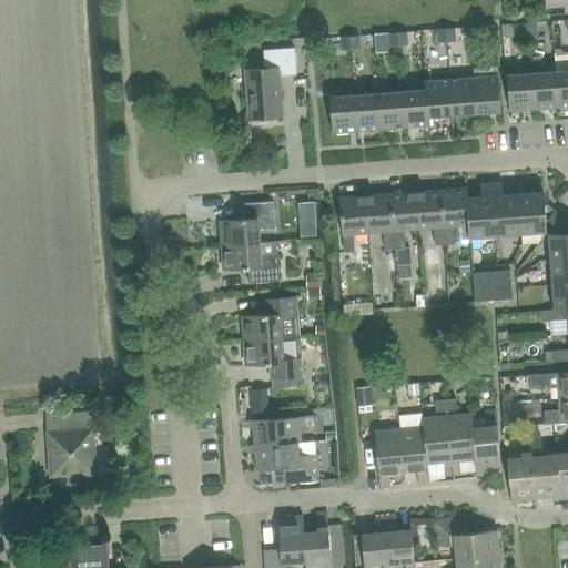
[(439,14),(438,28),(456,29),(456,16),(439,14)]
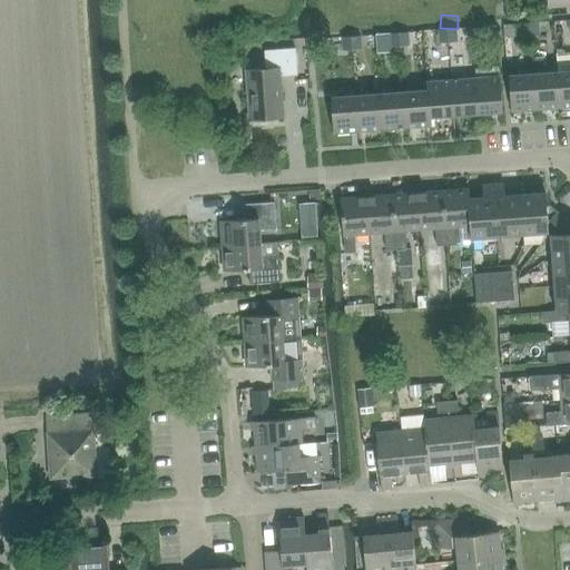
[(538,22),(529,23),(530,36),(539,36),(538,22)]
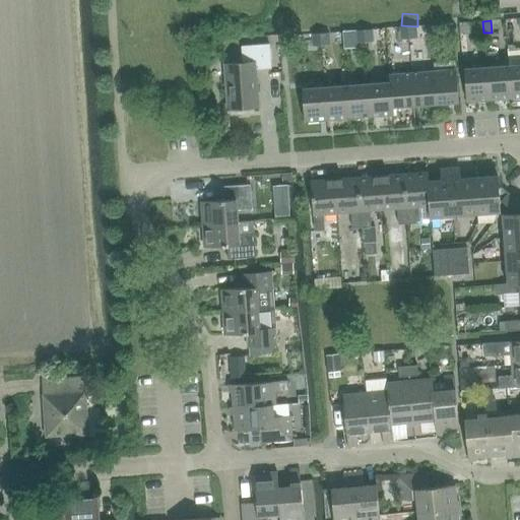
[(475,34),(483,33),(482,21),(474,22),(475,34)]
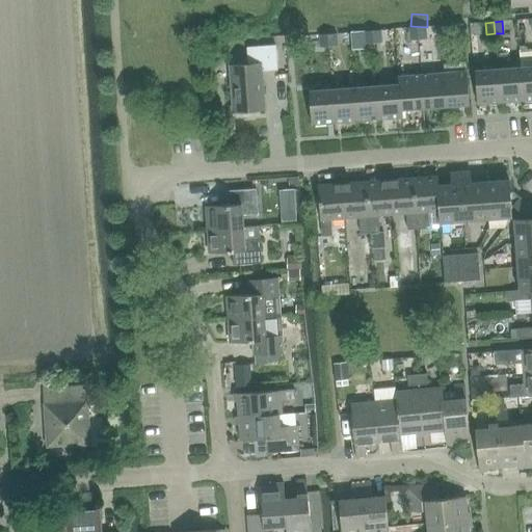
[(464,24),(453,25),(454,36),(466,36),(464,24)]
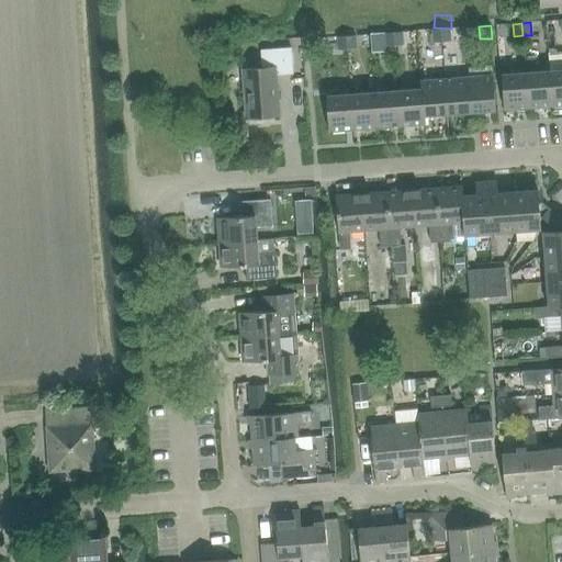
[(450,29),(440,30),(441,42),(451,41),(450,29)]
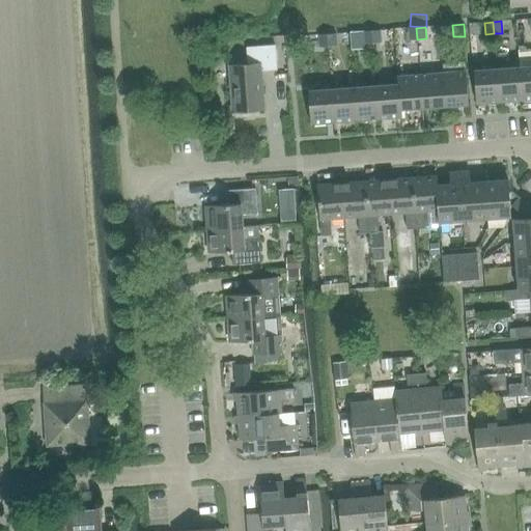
[(409,40),(417,39),(416,28),(409,28),(409,40)]
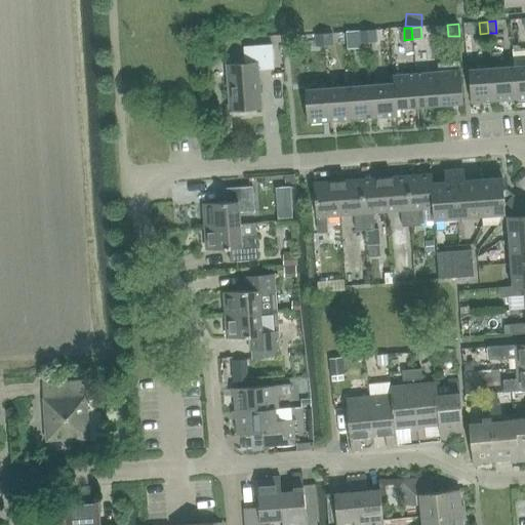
[(360,43),(369,42),(368,31),(359,32),(360,43)]
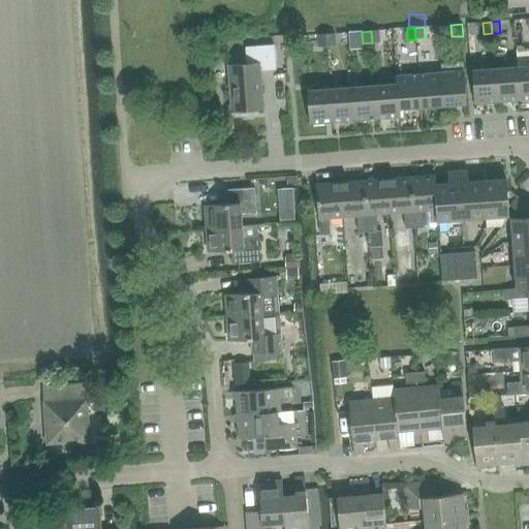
[(379,31),(371,31),(372,42),(379,42),(379,31)]
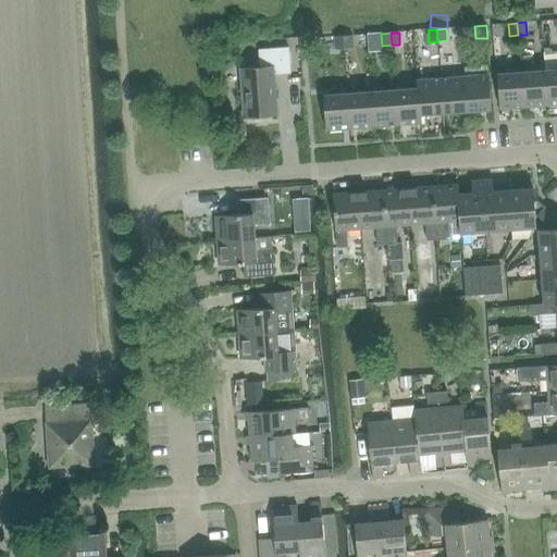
[(335,49),(344,49),(343,36),(334,37),(335,49)]
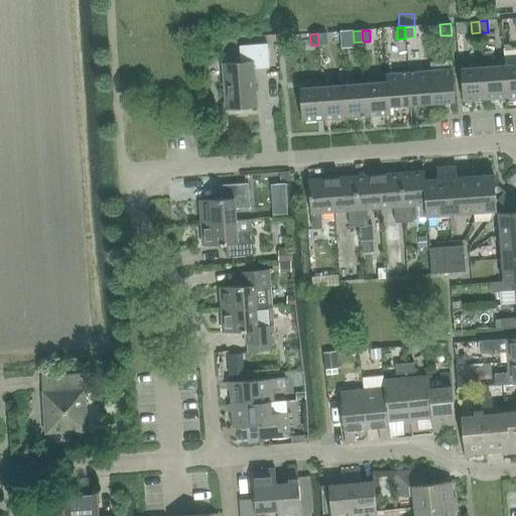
[(327,33),(317,33),(318,45),(327,44),(327,33)]
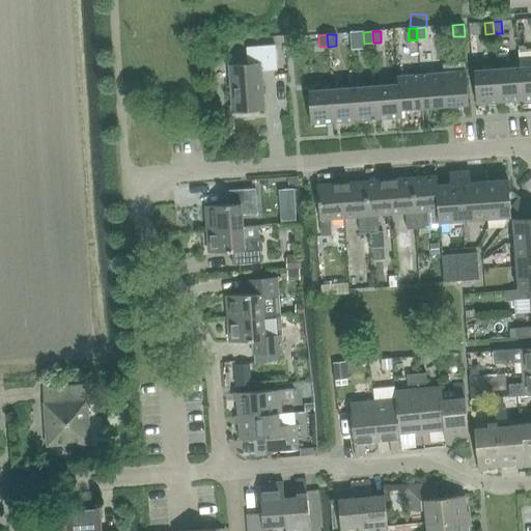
[(261,71),(277,70),(275,45),(246,47),(248,64),(229,65),(232,112),(264,109),(261,71)]
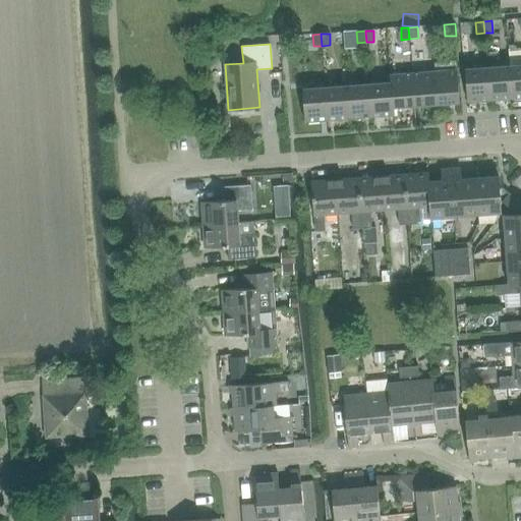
[(512,98),(520,97),(520,64),(510,65),(512,98)]
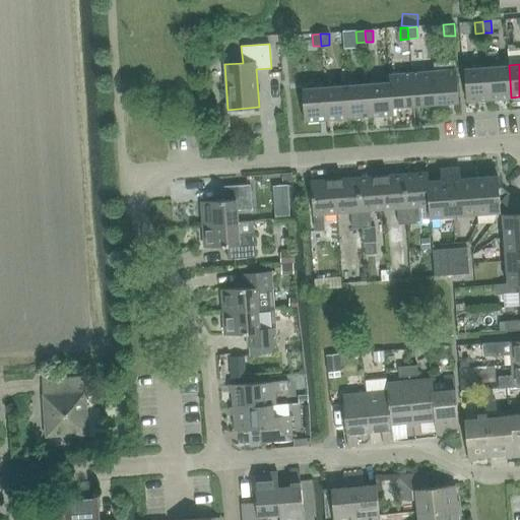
[(489,100),(511,98),(509,65),(486,67),(489,100)]
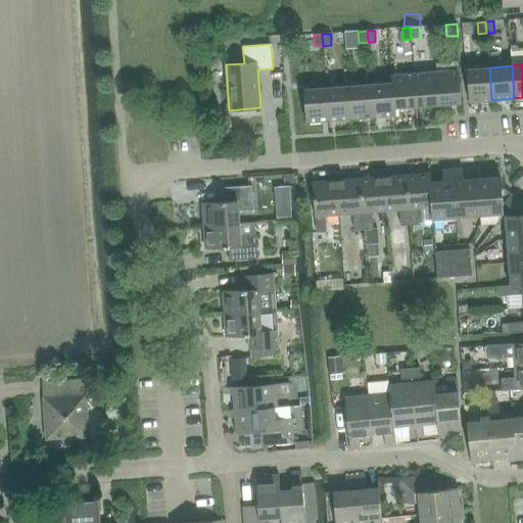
[(469,102),(491,100),(489,67),(467,69),(469,102)]
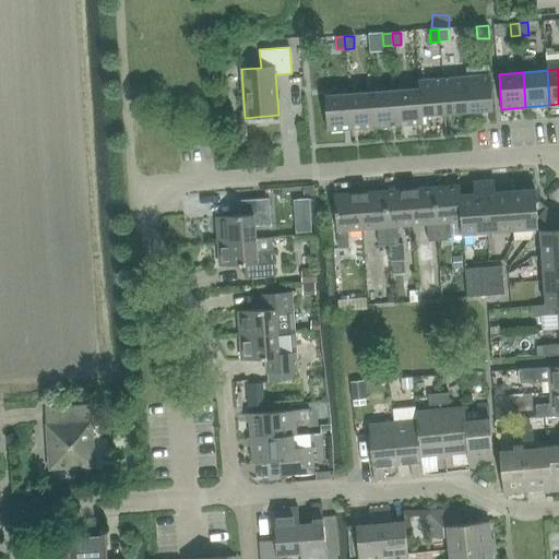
[(466,76),(468,111),(492,109),(490,74),(466,76)]
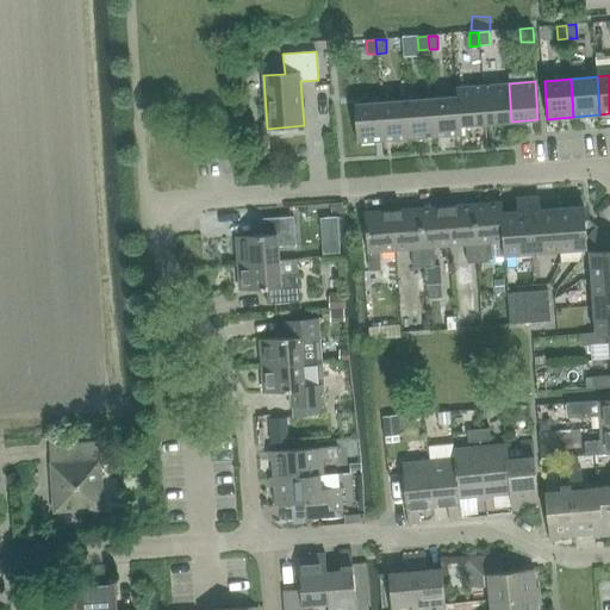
[(485,124),(511,122),(509,83),(483,86),(485,124)]
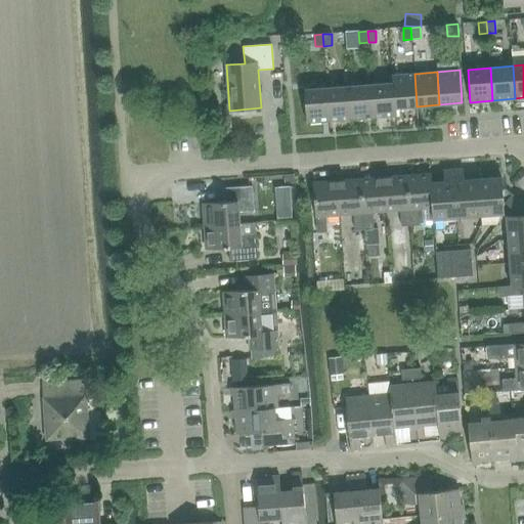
[(394,107),(396,107),(417,106),(415,74),(392,75),(392,83),(394,107)]
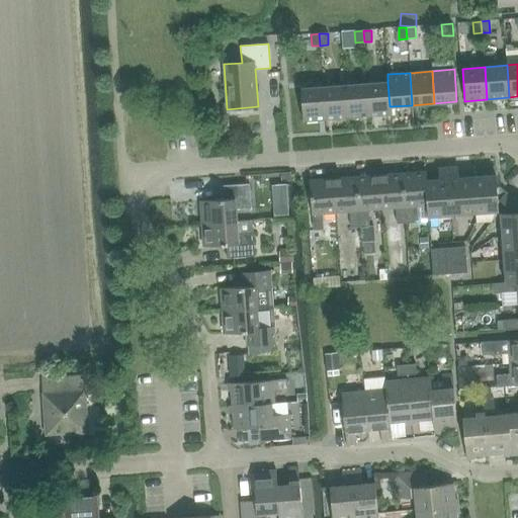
[(392,113),(392,106),(390,106),(387,82),(367,83),(369,115),(392,113)]
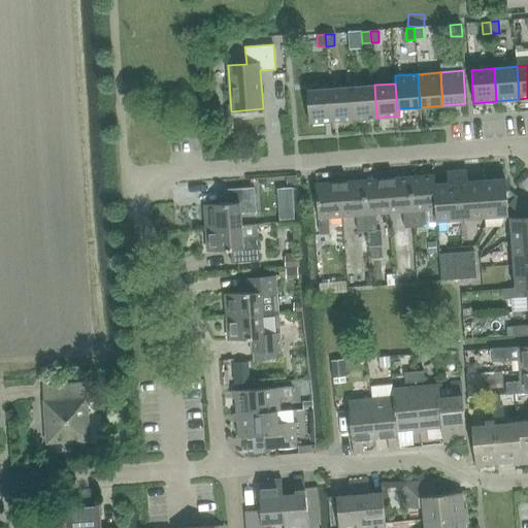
[(354,120),(376,118),(374,85),(352,87),(354,120)]
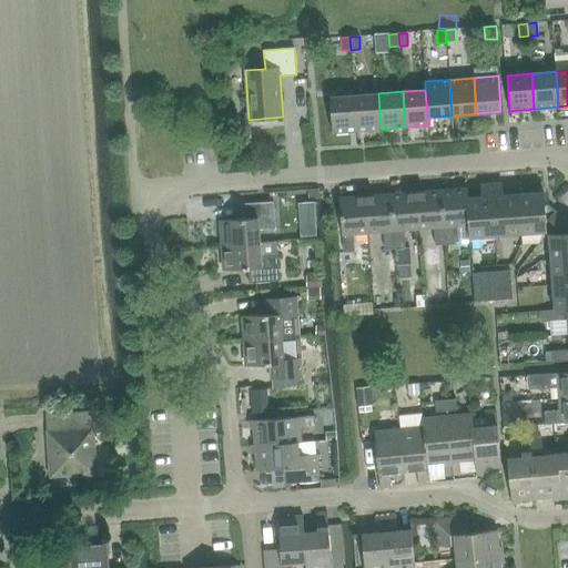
[(357,131),(381,129),(378,93),(354,95),(357,131)]
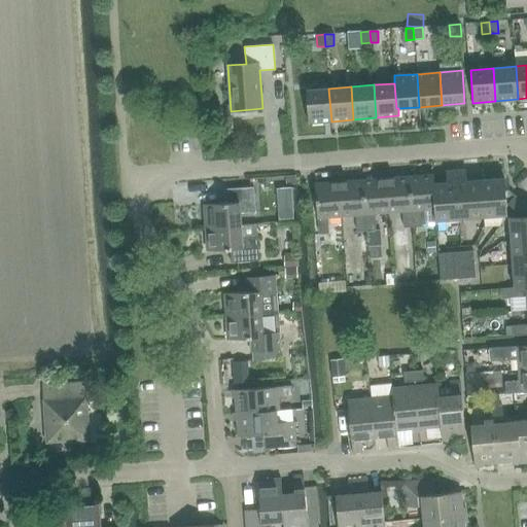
[(309,123),(331,121),(328,89),(306,90),(309,123)]
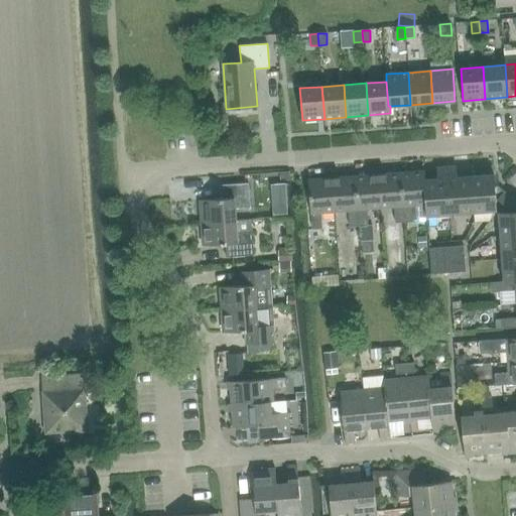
[(424,170),(401,171),(405,222),(404,222),(404,224),(412,224),(411,220),(420,219),(419,217),(426,217),(425,204),(427,204),(425,179),(424,170)]
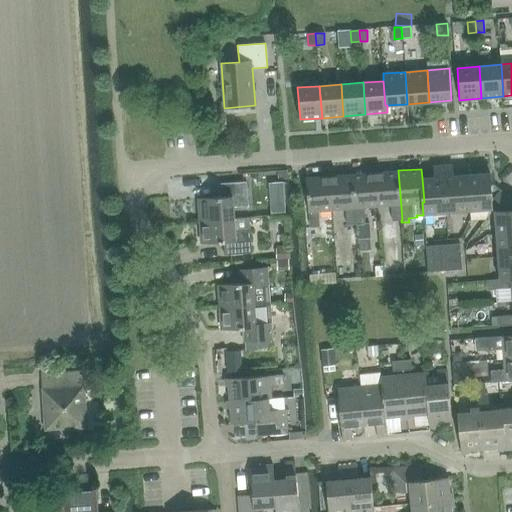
[(398,170),(375,172),(378,206),(391,205),(392,221),(401,220),(402,220),(398,170)]
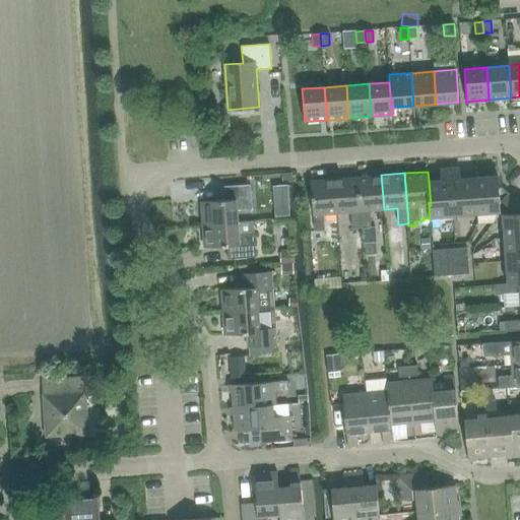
[(381,175),(358,177),(362,228),(371,226),(370,210),(384,209),(381,175)]
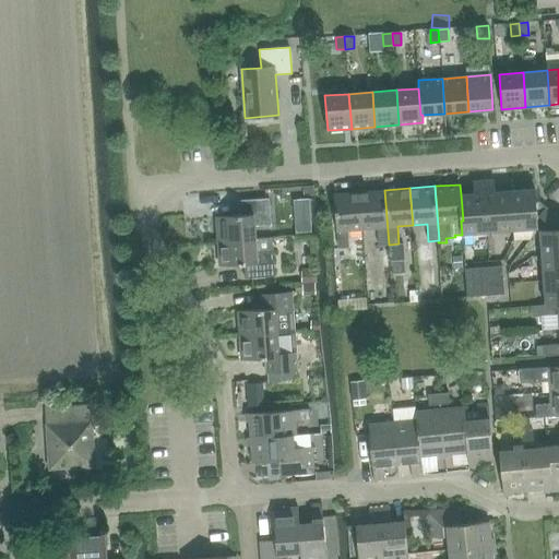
[(479,193),(461,194),(463,221),(461,221),(462,235),(538,228),(536,202),(535,188),(489,191),(479,193)]
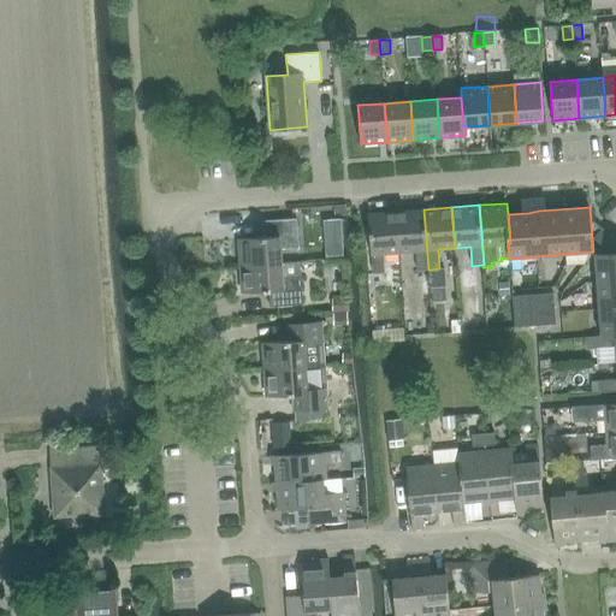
[(424,209),(396,212),(398,252),(416,250),(418,270),(428,270),(424,209)]
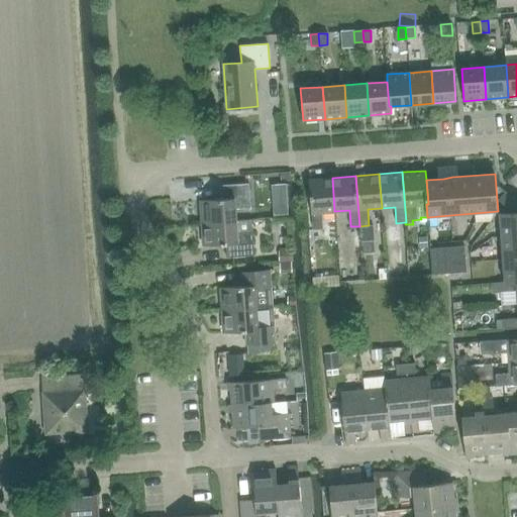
[(332,178),(309,179),(312,214),(313,229),(323,228),(321,212),(334,211),(332,178)]
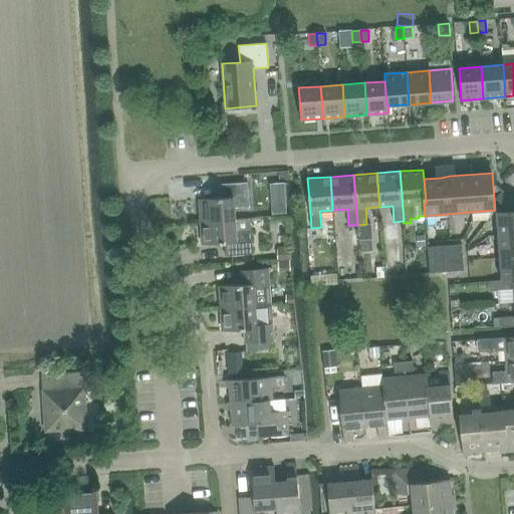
[(250,206),(246,206),(244,183),(216,185),(217,198),(196,200),(198,223),(233,220),(251,218),(250,206)]
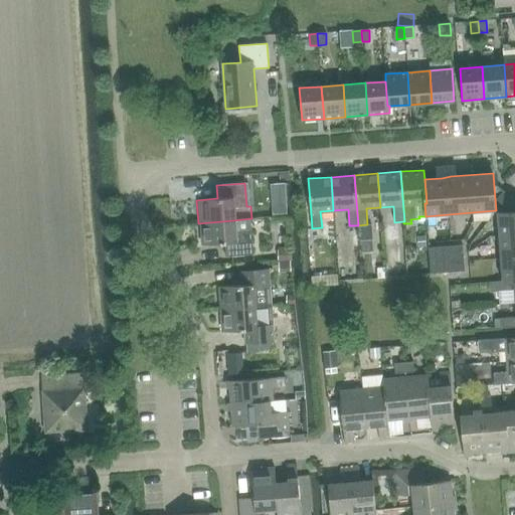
[(498,186),(494,186),(496,210),(509,196),(498,186)]
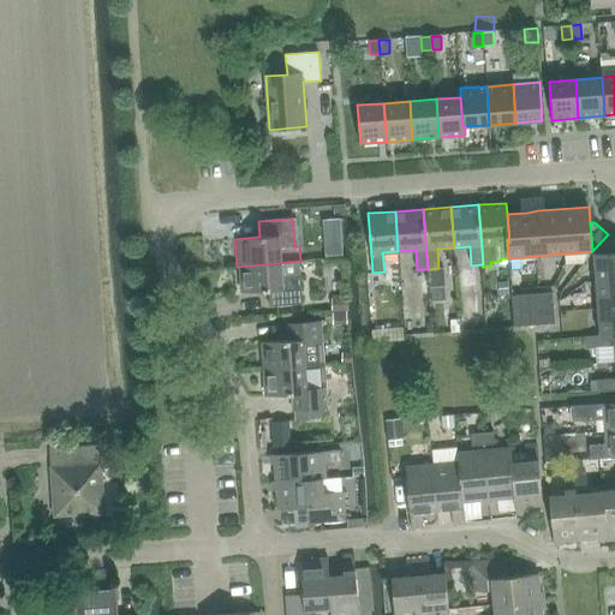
[(614,239),(608,234),(592,251),(593,252),(614,251),(614,239)]
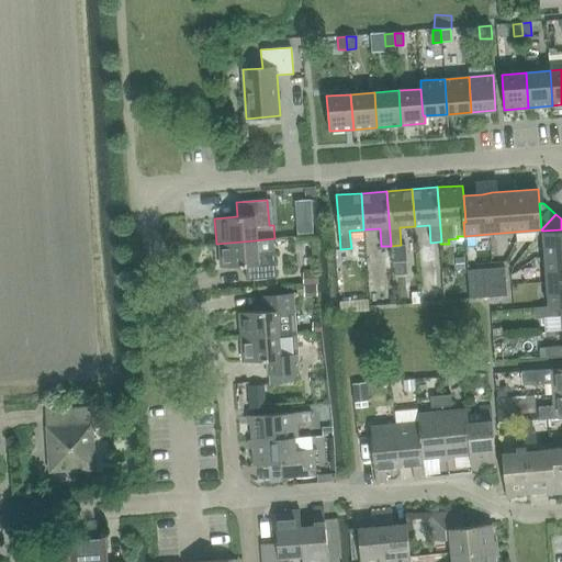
[(561,229),(542,231),(548,306),(561,305),(561,229)]
